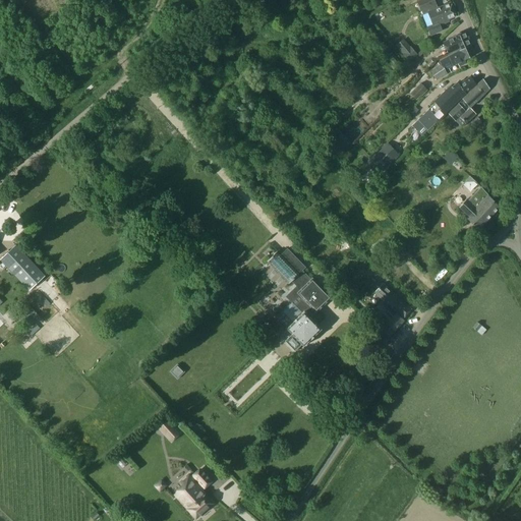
[(421,0),(417,2),(427,27),(430,36),(442,32),(440,25),(449,21),(448,20),(456,16),(451,3),(436,9),(435,6),(436,5),(433,0),(421,0)]
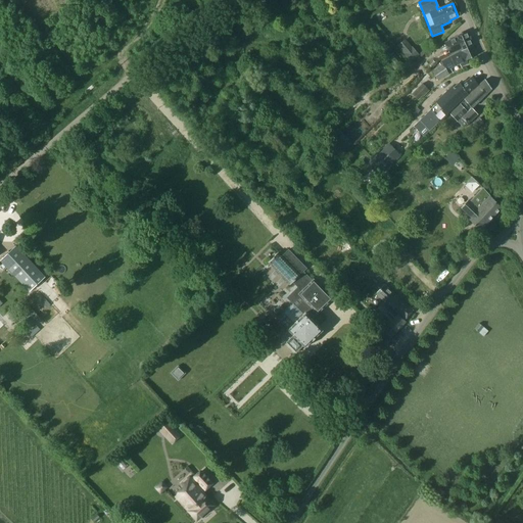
[(473,47),(467,33),(456,38),(447,42),(446,45),(449,52),(453,53),(462,50),(462,51),(473,47)]
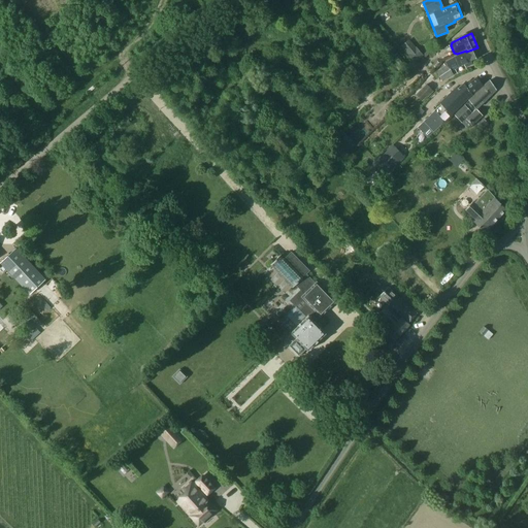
[(416,47),(407,55),(415,63),(423,57),(425,59),(428,56),(426,53),(423,56),(416,47)]
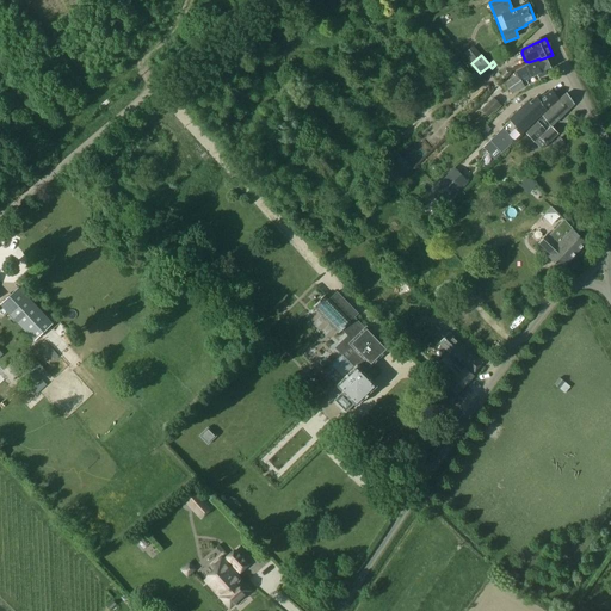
[(557,66),(553,55),(539,60),(517,72),(514,73),(516,76),(505,84),(512,94),(524,86),(522,81),(538,74),(539,78),(547,74),(545,72),(557,66)]
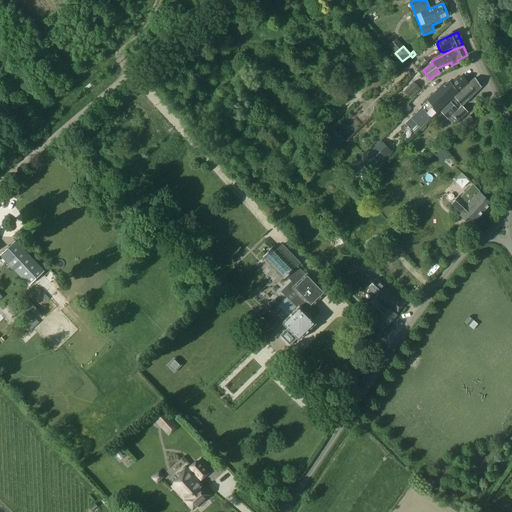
[(453,96),(468,84),(462,75),(452,84),(450,81),(444,86),(443,84),(427,99),(428,101),(421,108),(404,124),(414,134),(420,129),(432,118),(431,117),(453,96)]
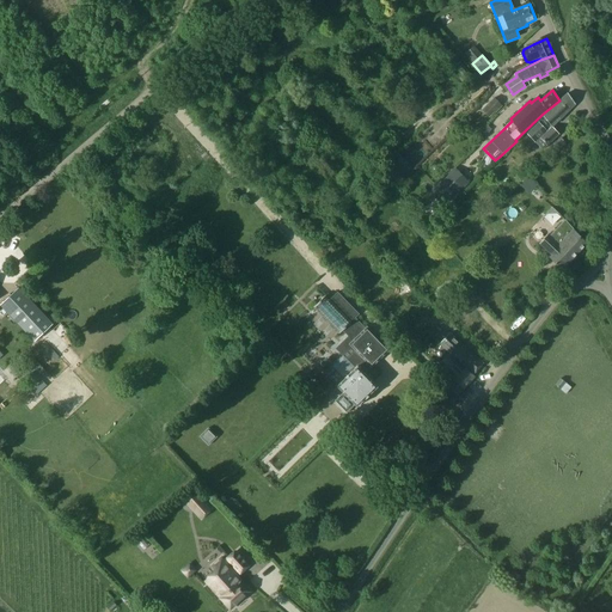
[(551,127),(575,104),(568,93),(525,132),(534,142),(540,138),(548,146),(558,134),(551,127)]
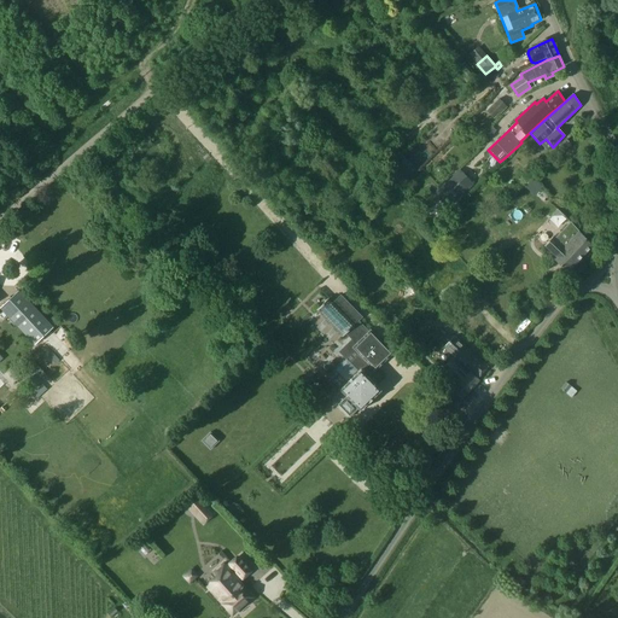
[(497,99),(487,111),(493,118),(494,118),(499,112),(501,114),(507,108),(505,106),(497,99)]
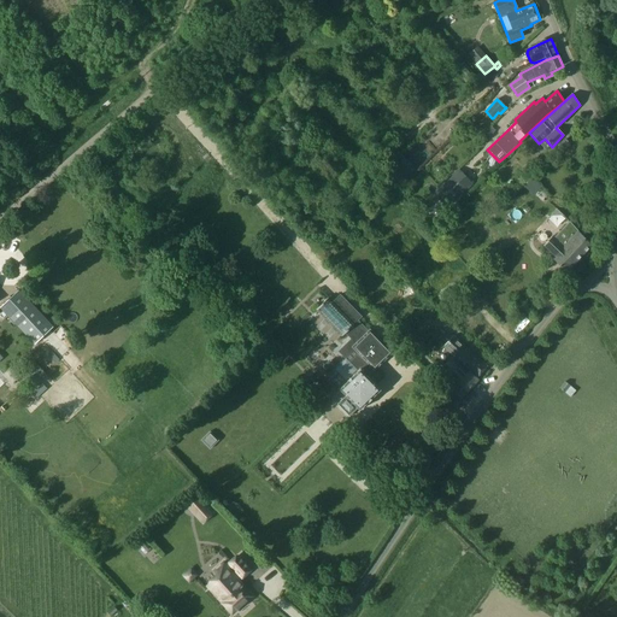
[(404,174),(412,166),(403,157),(394,164),(404,174)]
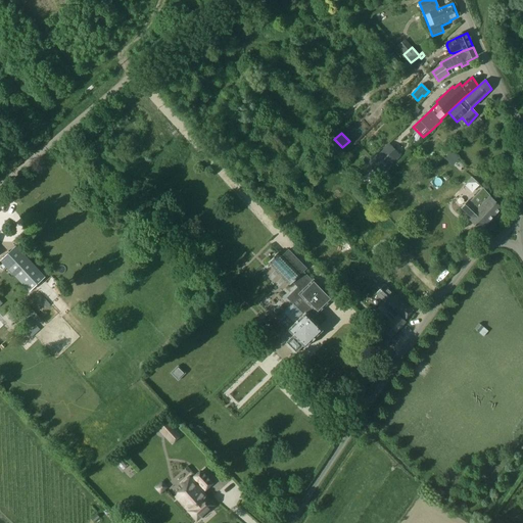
[(383,150),(368,164),(378,175),(393,160),(383,150)]
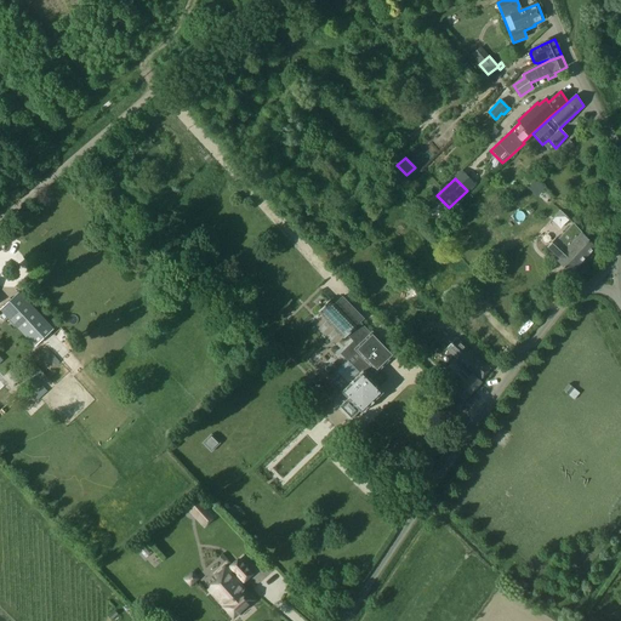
[(436,229),(444,237),(449,232),(442,223),(436,229)]
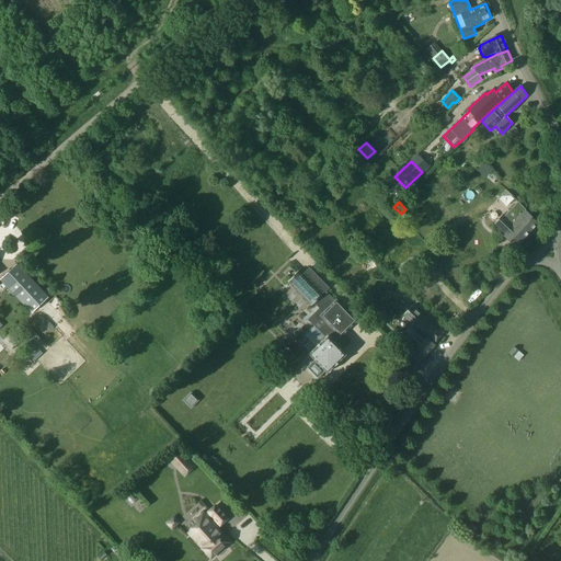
[(494,224),(505,235),(503,237),(515,248),(537,222),(517,202),(503,217),(501,216),(501,217),(502,217),(495,224),(494,224)]
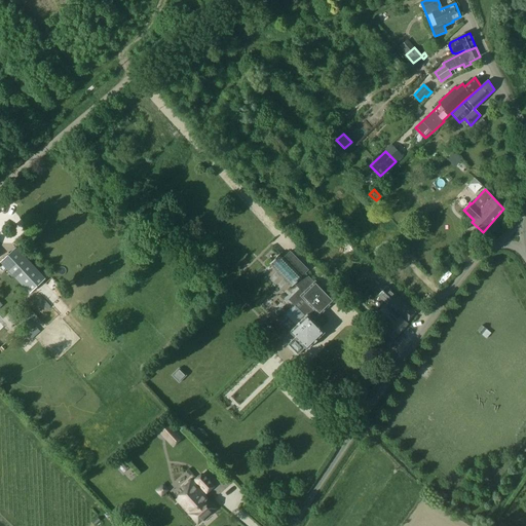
[(16,248),(0,262),(9,271),(13,277),(22,286),(29,294),(45,279),(39,271),(16,248)]
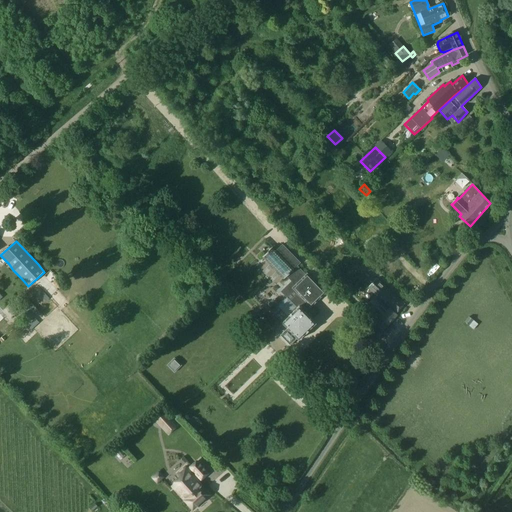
[(271,248),(262,258),(283,280),(286,276),(295,285),(292,288),(289,284),(281,292),(287,298),(278,307),(288,317),(282,323),(287,329),(280,336),(290,346),(297,339),(298,341),(305,334),(306,334),(310,331),(309,330),(316,324),(310,318),(311,318),(309,316),(308,316),(305,312),(310,307),(311,308),(326,293),(307,274),(305,275),(296,267),(300,263),(282,245),(275,252),(271,248)]
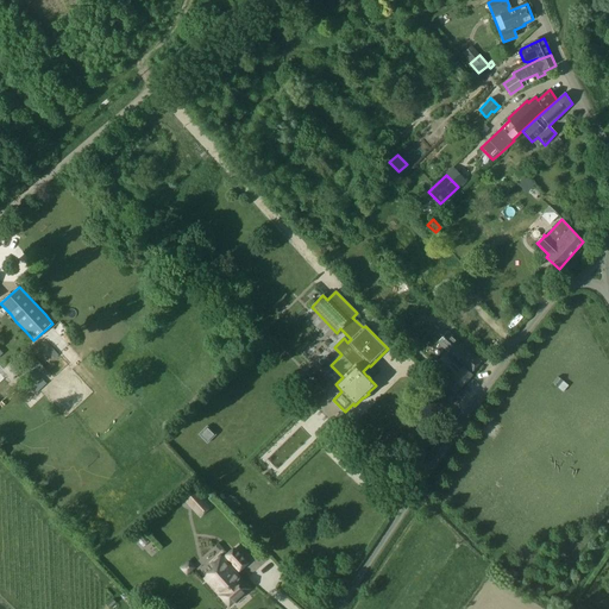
[(413,331),(401,320),(390,332),(402,343),(413,331)]
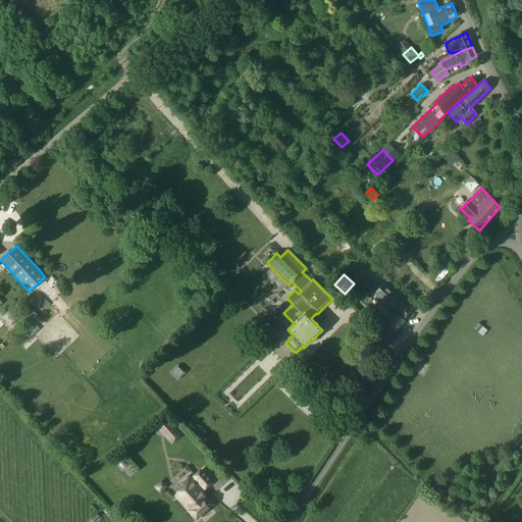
[(404,319),(412,310),(386,286),(383,284),(374,294),(378,297),(404,319)]
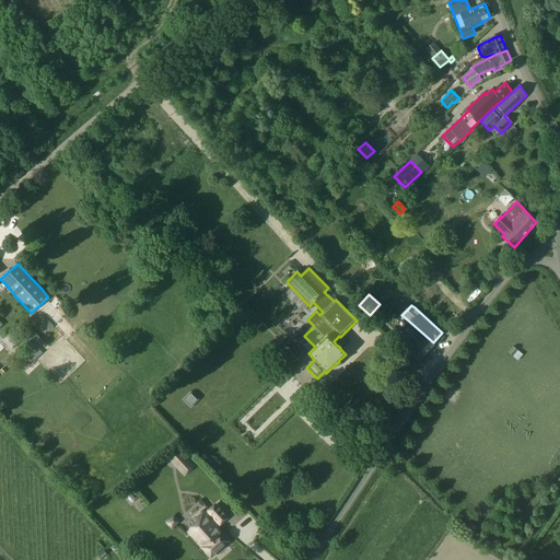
[(385,313),(380,306),(370,316),(381,327),(386,321),(382,316),(385,313)]
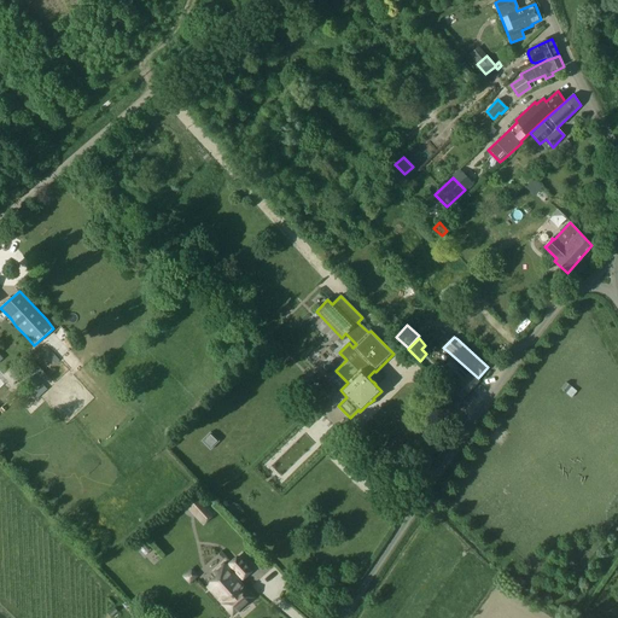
[(45,359),(53,367),(59,361),(51,353),(45,359)]
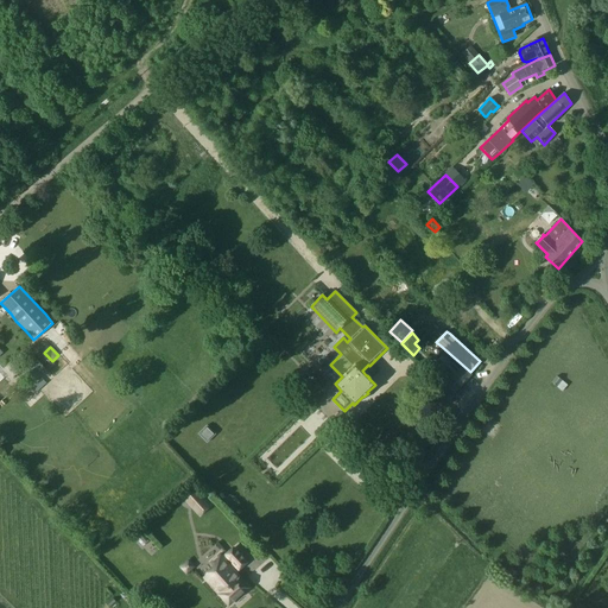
[(461,386),(472,374),(463,367),(462,367),(445,353),(435,363),(451,378),(449,381),(457,390),(461,386)]
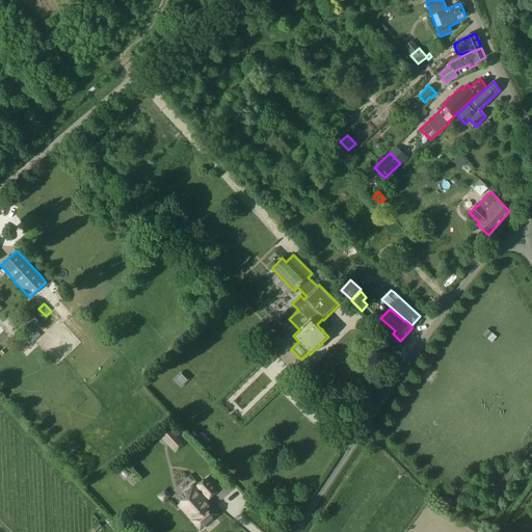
[(26,318),(19,324),(28,334),(28,333),(29,334),(35,328),(26,318)]
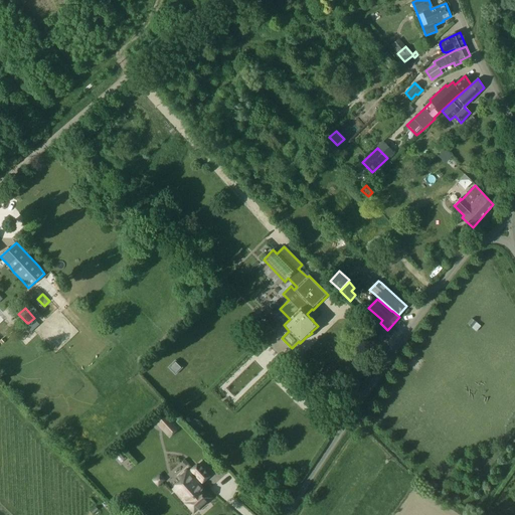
[(168,437),(177,428),(172,423),(163,431),(168,437)]
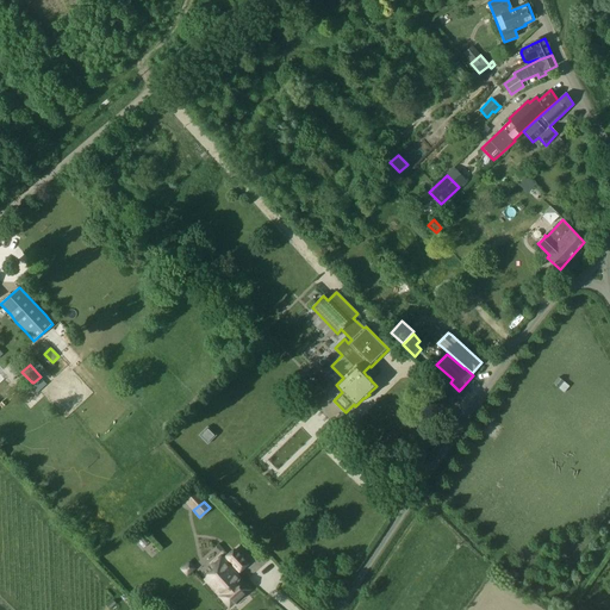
[(250,590),(237,576),(251,562),(238,549),(225,561),(221,556),(210,566),(215,571),(205,580),(230,607),(250,590)]
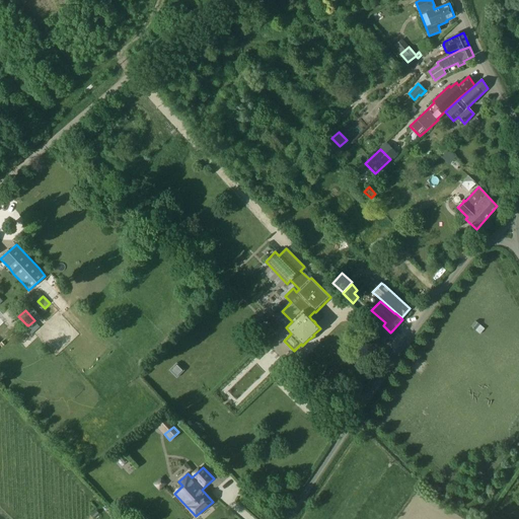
[(165,485),(160,479),(154,485),(159,490),(165,485)]
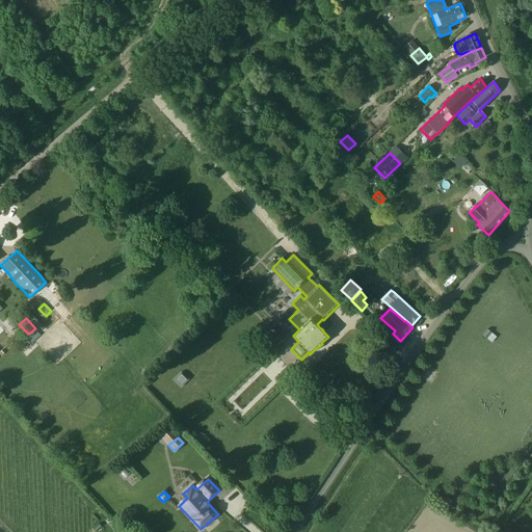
All buildings are outlined.
